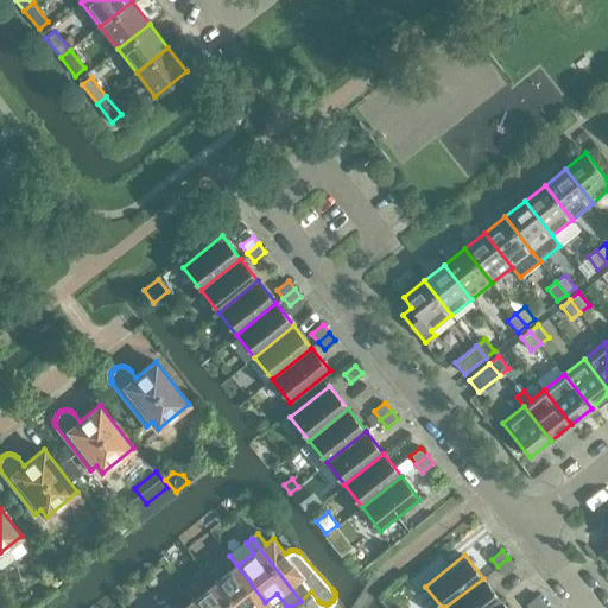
[(207,574),(233,607),(258,607),(265,602),(229,556),(228,556),(236,567),(221,578),(213,569),(207,574)]
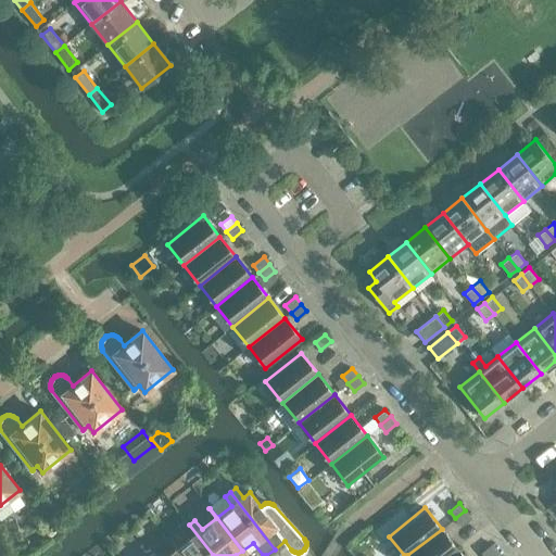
[(471,517),(465,510),(455,518),(460,526),(471,517)]
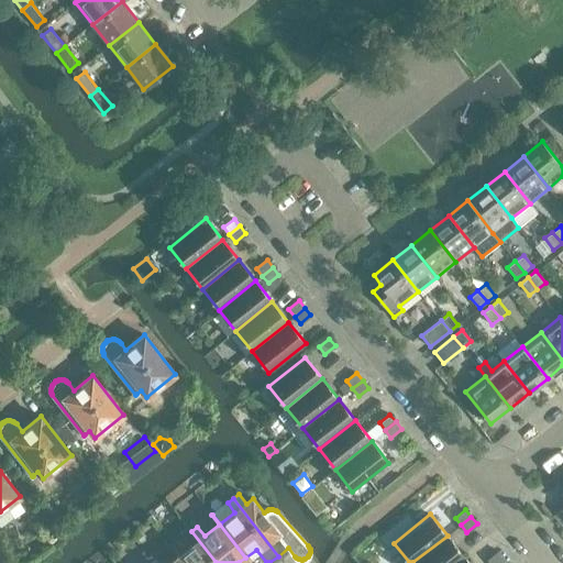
[(170,548),(183,562),(216,562),(191,531),(186,536),(194,544),(178,556),(170,547),(170,548)]
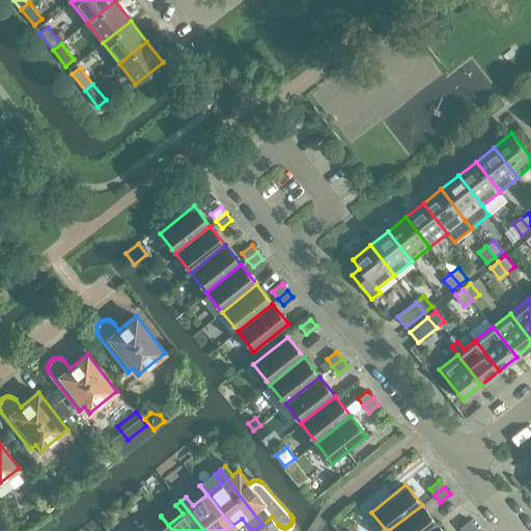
[(429,530),(438,525),(422,505),(389,530),(429,530)]
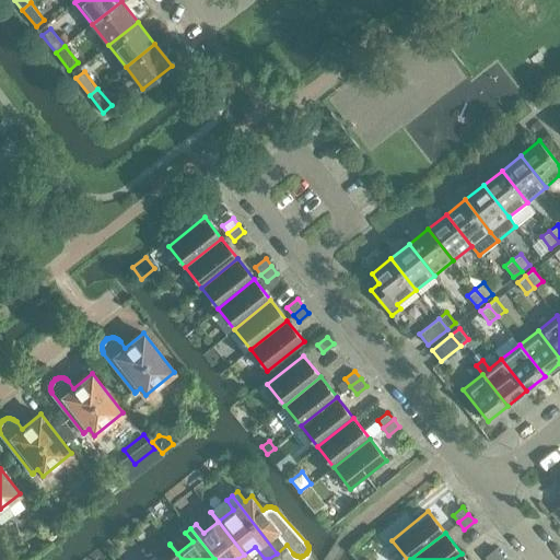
[(149,559),(182,559),(170,545),(168,545),(176,555),(168,559),(156,559),(154,557),(149,559)]
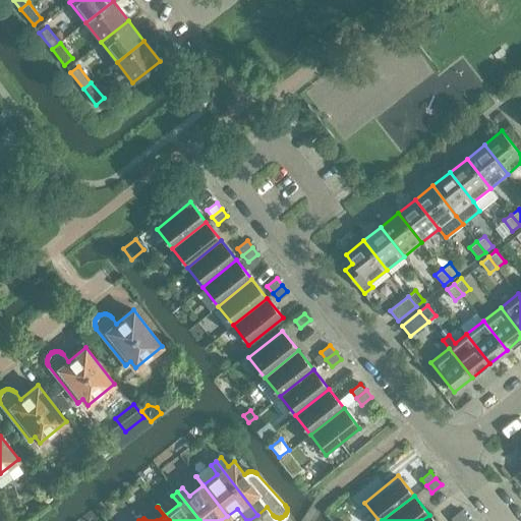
[(454,520),(461,520),(467,517),(461,510),(452,518),(454,520)]
